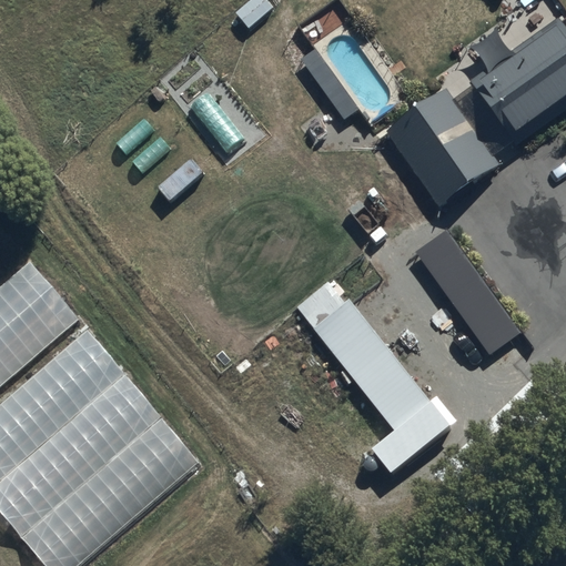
[(378,125),(404,161),(385,174),(412,212),(431,199),(435,205),(497,161),(494,155),(521,138),(509,122),(565,82),(565,32),(543,0),(542,0),(428,80),(434,87),(378,125)]
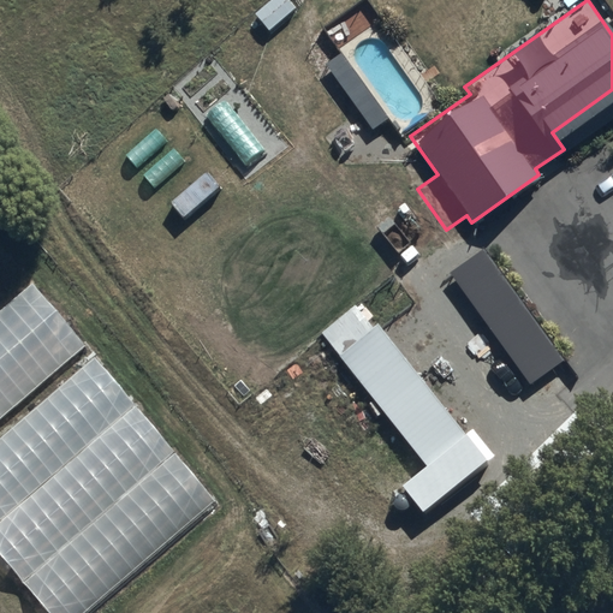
[(27,289),(0,311),(0,420),(81,350),(27,289)]
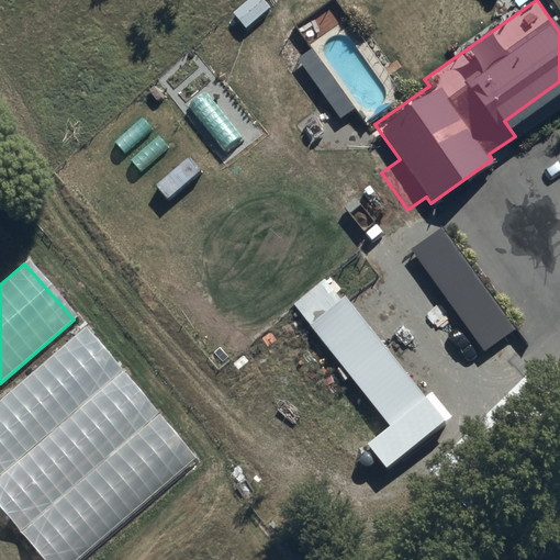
[(327,281),(295,306),(390,423),(422,396),(327,281)]
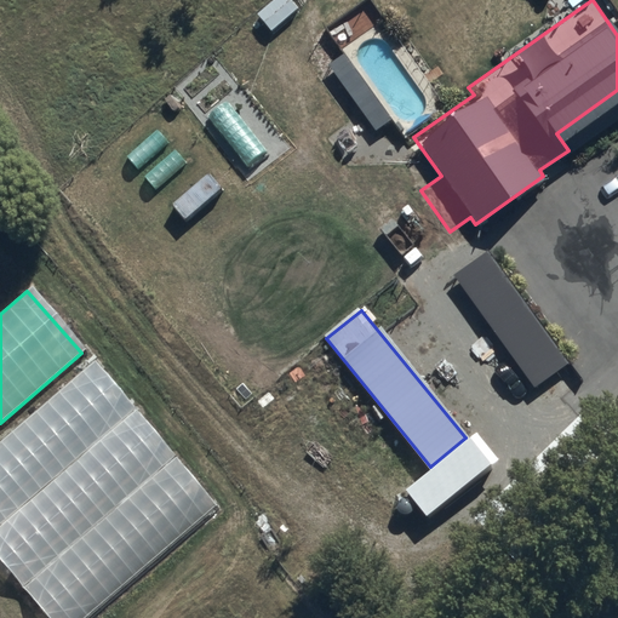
[(97,356),(0,433),(0,562),(44,617),(89,617),(221,513),(97,356)]
